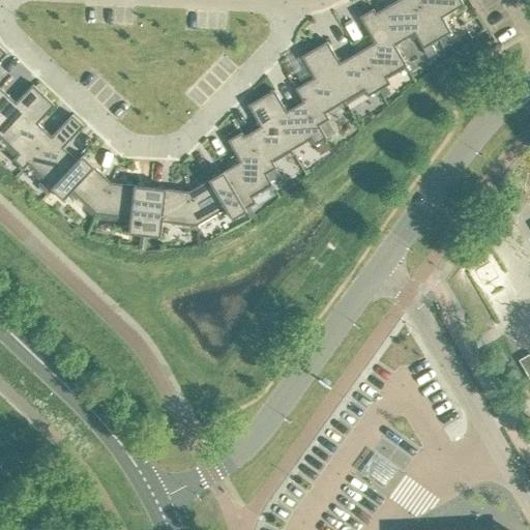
[(437,40),(413,0),(398,0),(376,13),(374,9),(373,9),(406,66),(407,66),(394,46),(414,34),(423,49),(431,45),(437,40)]
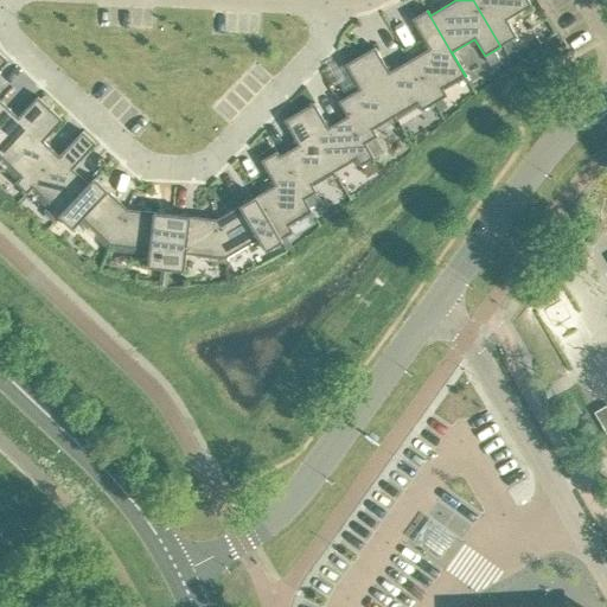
[(531,6),(526,0),(473,0),(500,46),(503,45),(512,40),(517,38),(506,20),(531,6)]
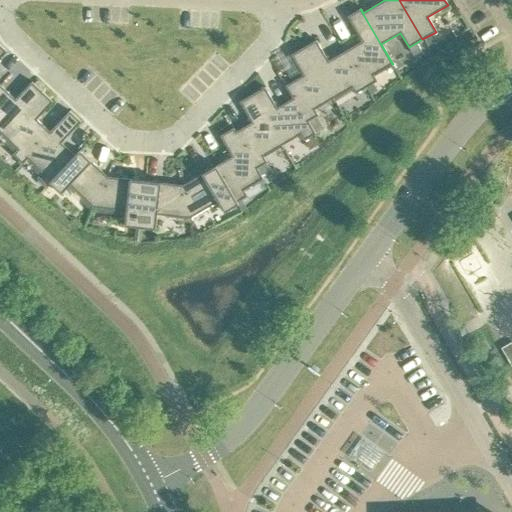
[(392,64),(360,9),(347,17),(362,41),(345,51),(366,87),(373,84),(377,81),(373,75),(392,64)]
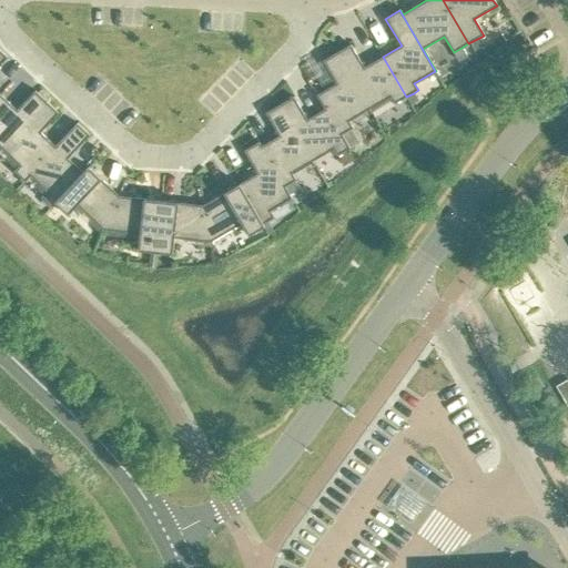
[(484,46),(479,38),(470,42),(475,50),(484,46)]
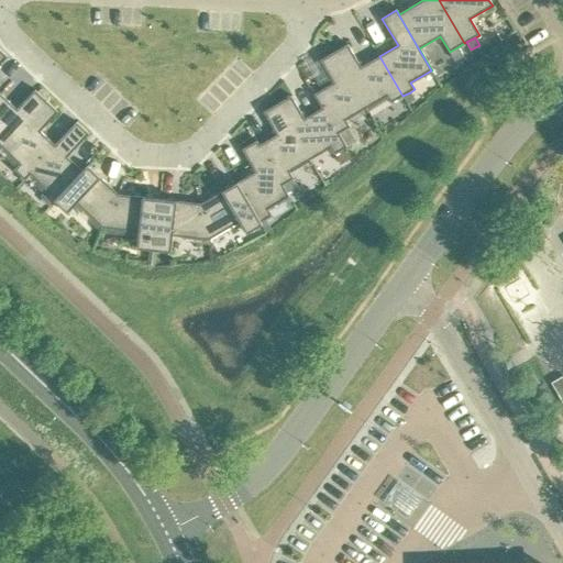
[(403,96),(379,56),(361,67),(348,44),(333,53),(366,108),(387,97),(390,103),(403,96)]
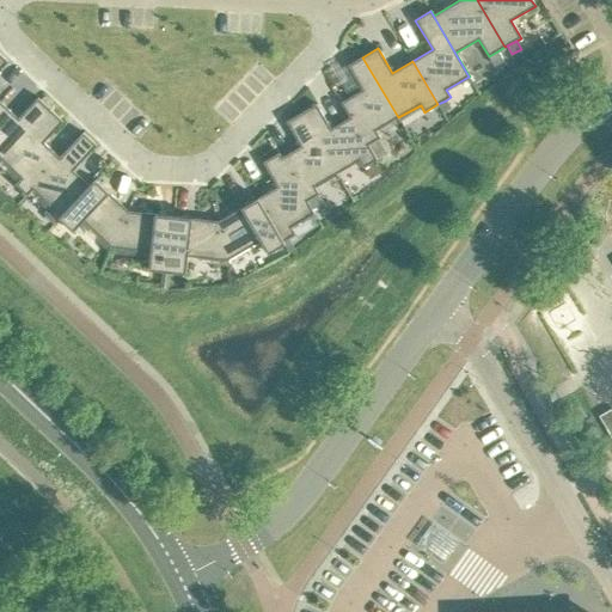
[(503,61),(497,51),(489,56),(494,66),(503,61)]
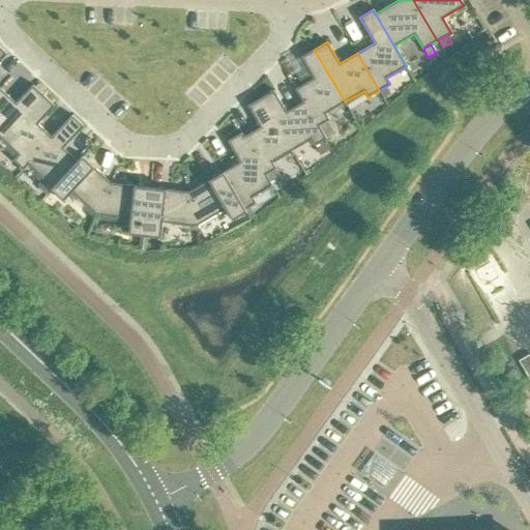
[(345,101),(314,50),(301,57),(314,79),(296,88),(326,139),(327,139),(319,125),(329,119),(326,113),(345,101)]
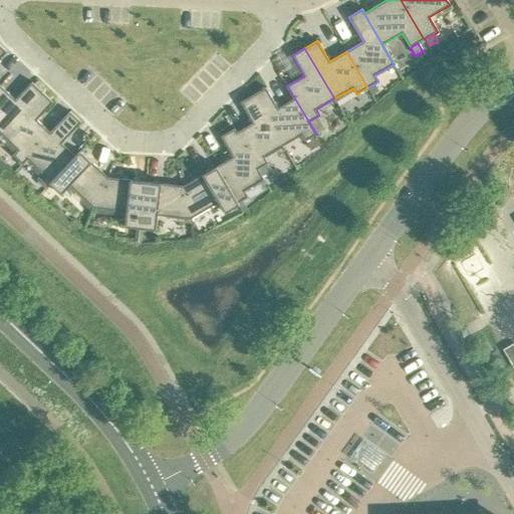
[(0,133),(2,136),(42,92),(32,82),(15,99),(1,86),(0,87),(0,133)]
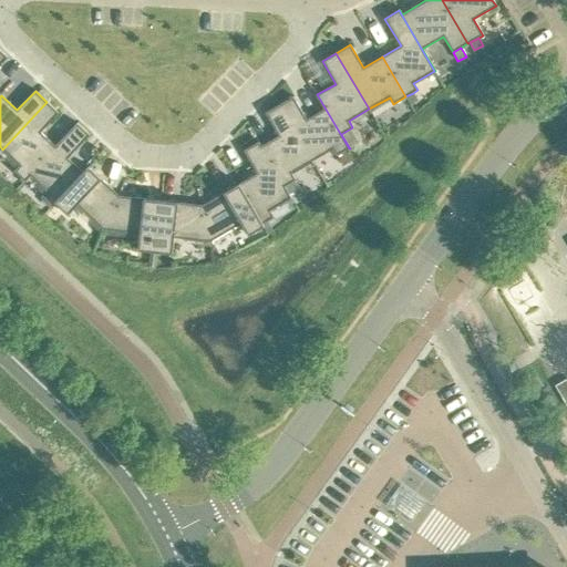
[(418,101),(413,93),(405,96),(410,105),(418,101)]
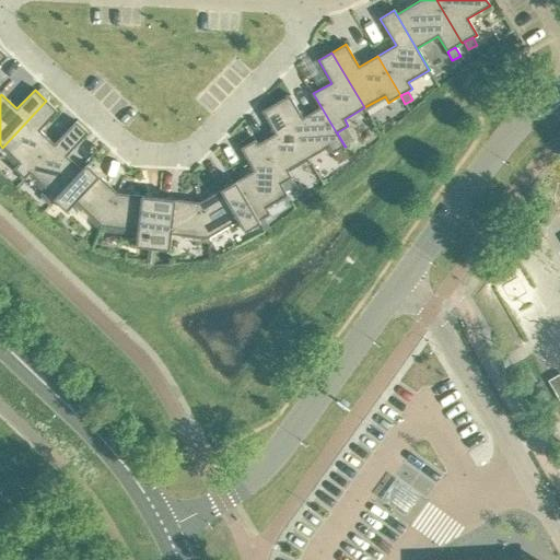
[(345,147),(313,93),(312,94),(321,108),(303,118),(290,95),(276,103),(308,159),(328,148),(333,154),(334,153),(343,148),(345,147)]
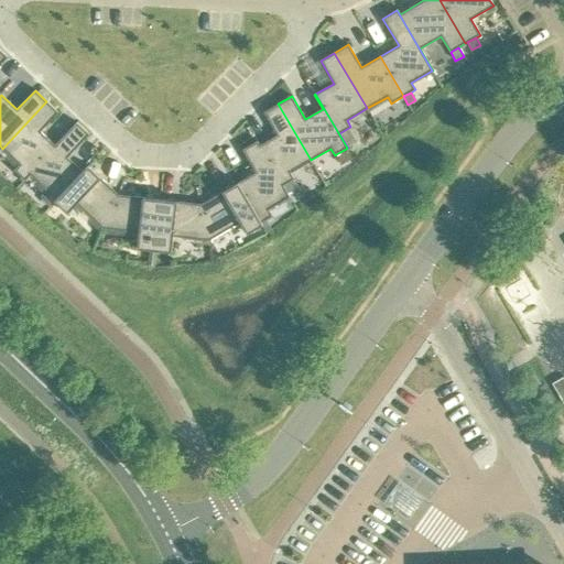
[(55,145),(41,131),(58,112),(46,101),(2,149),(19,164),(14,171),(24,180),(77,123),(77,122),(55,145)]
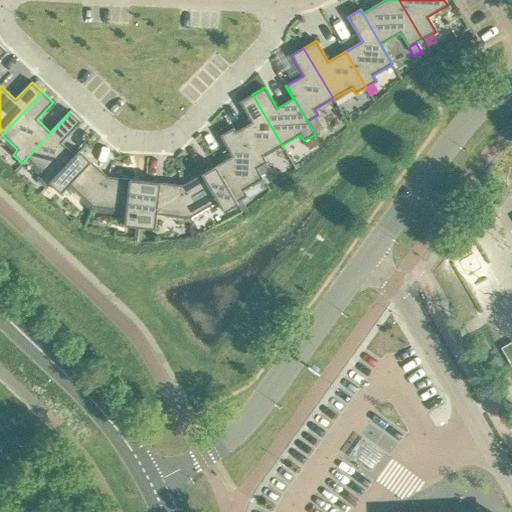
[(282,145),(252,94),(239,102),(251,123),(236,132),(233,128),(232,128),(262,179),(263,179),(261,175),(257,168),(266,163),(267,162),(263,156),(282,145)]
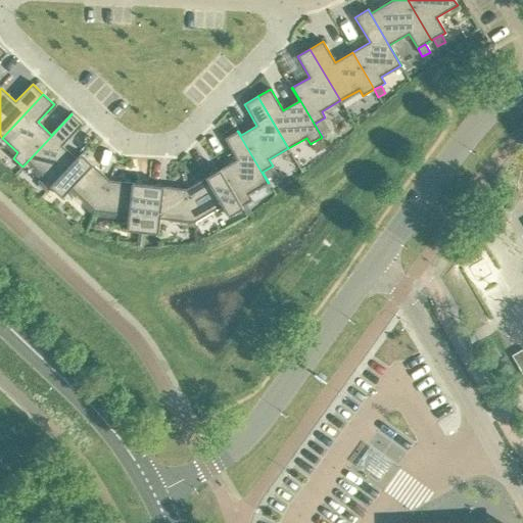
[(47,191),(82,154),(81,153),(77,158),(62,146),(83,125),(72,114),(22,167),(22,168),(28,162),(43,177),(38,182),(47,191)]
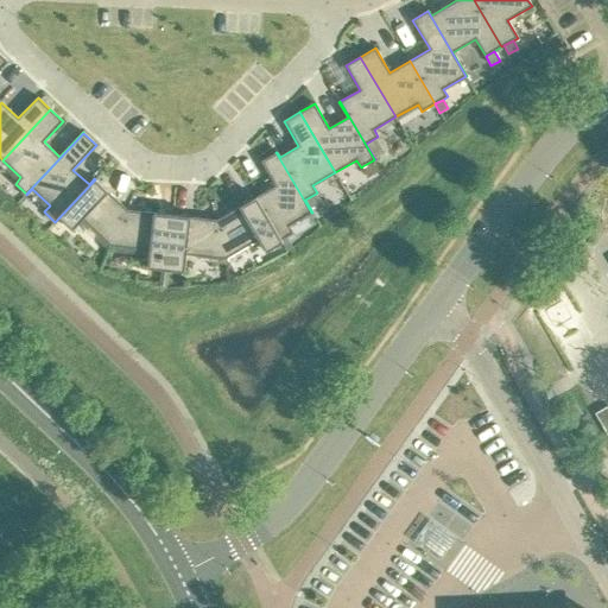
[(311,213),(276,152),(261,162),(276,187),(255,197),(283,244),(284,242),(282,240),(286,238),(293,233),(290,226),(311,213)]
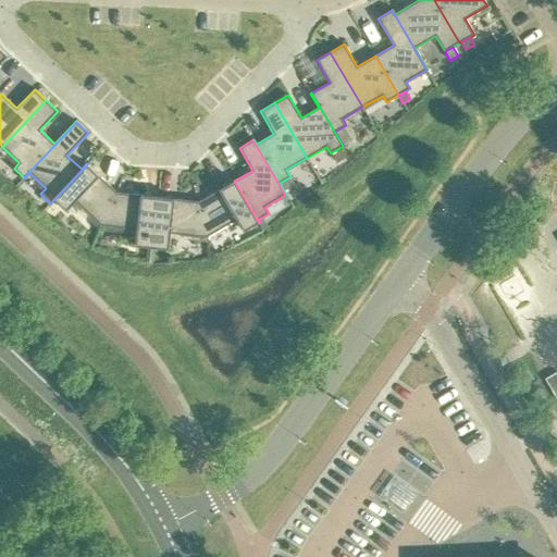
[(347,157),(342,147),(332,152),(337,162),(347,157)]
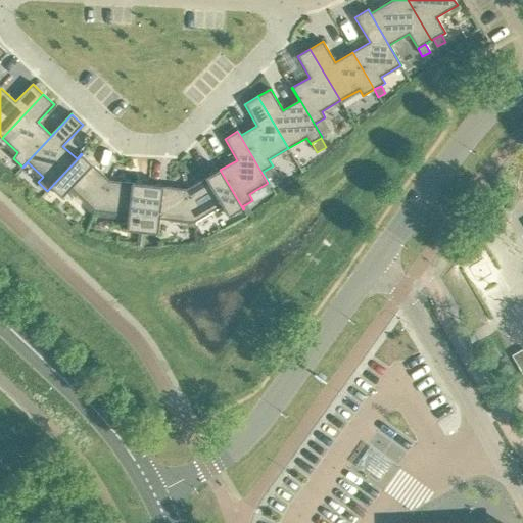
[(95,212),(110,181),(82,154),(47,191),(48,191),(51,188),(62,198),(72,189),(95,212)]
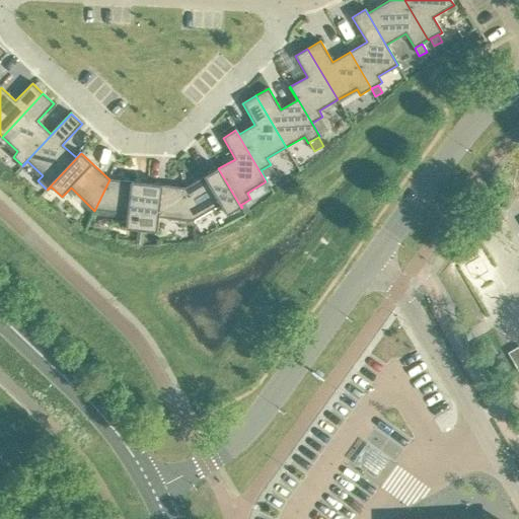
[(270,165),(261,170),(265,177),(274,172),(270,165)]
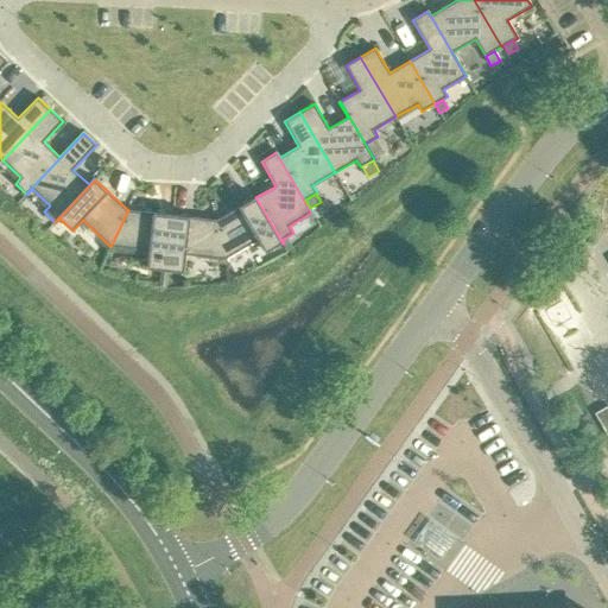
[(283,244),(255,197),(217,220),(226,259),(259,240),(266,253),(283,244)]
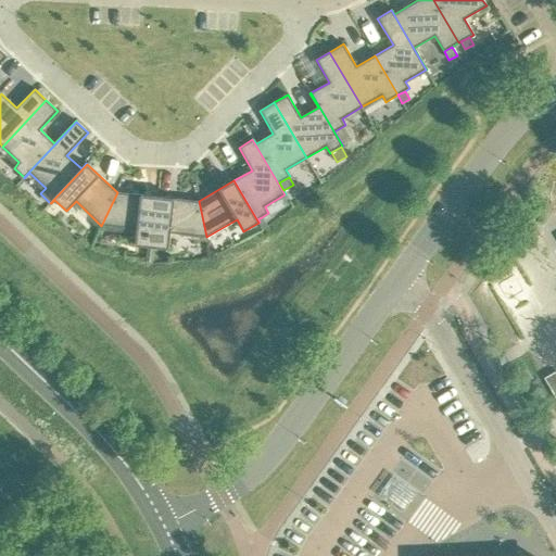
[(152,248),(158,197),(117,192),(101,226),(137,229),(135,245),(152,248)]
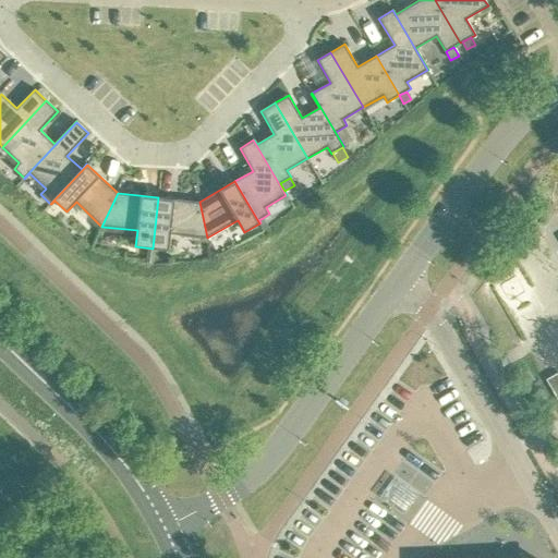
[(207,238),(199,202),(158,197),(153,249),(169,250),(171,234),(207,238)]
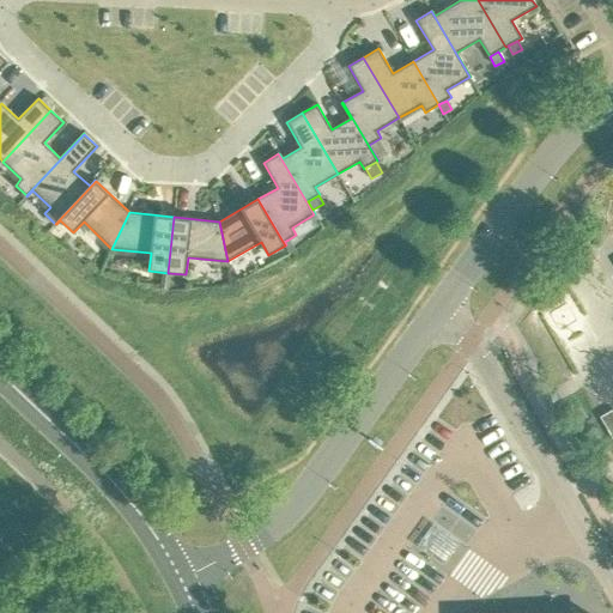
[(295,249),(289,240),(284,242),(286,244),(285,246),(290,253),(295,249)]
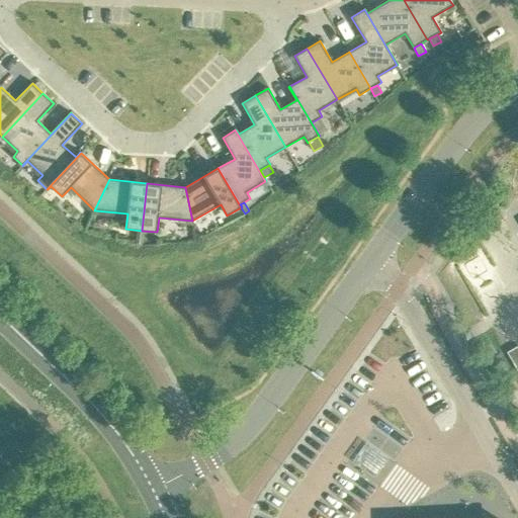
[(506,352),(517,371),(517,346),(506,352)]
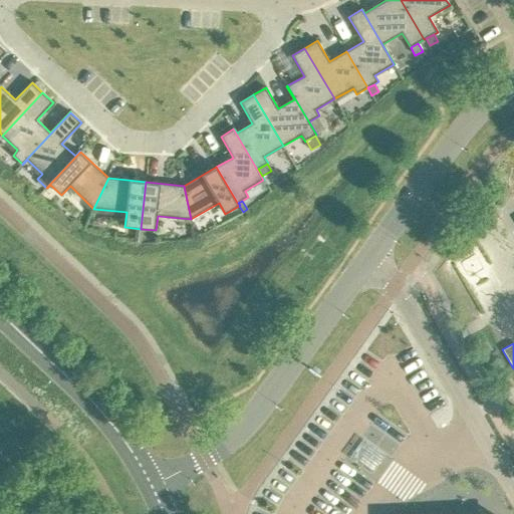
[(362,440),(349,457),(371,473),(384,455),(362,440)]
